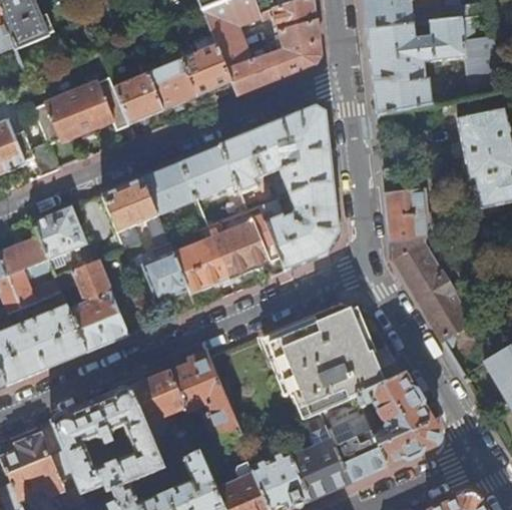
[(0,8),(5,22),(14,43),(15,47),(50,33),(36,0),(0,0),(0,8)]
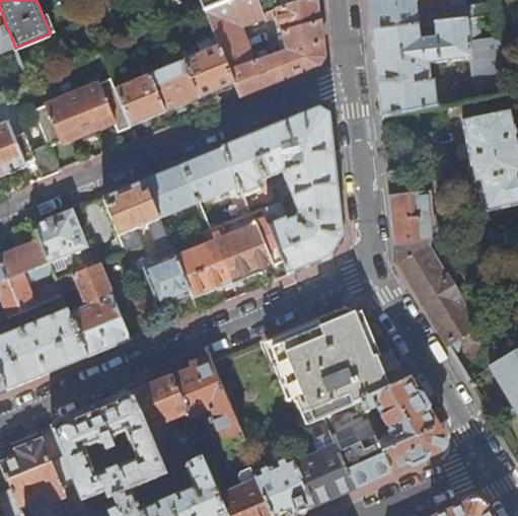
[(200,0),(205,10),(228,0),(200,0)]
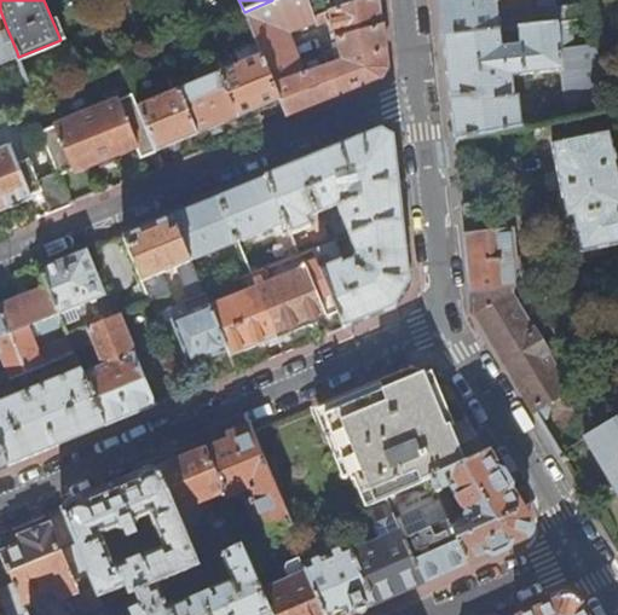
[(286,114),(335,93),(380,75),(386,65),(382,32),(379,0),(351,0),(331,6),(313,12),(309,0),(272,0),(244,12),(256,41),(279,98),(286,114)]
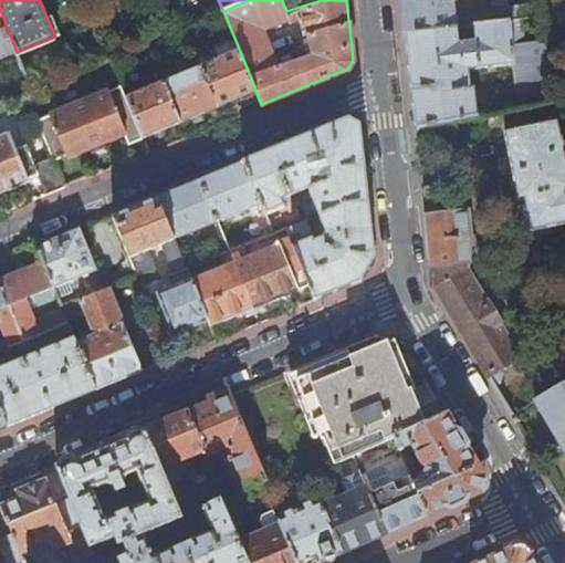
[(282,0),(286,11),(303,6),(301,0),(297,0),(291,2),(290,0),(282,0)]
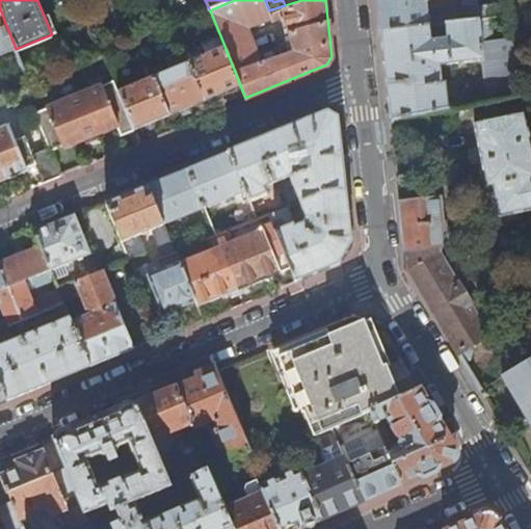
[(479,18),(478,2),(427,8),(426,1),(426,0),(377,0),(377,1),(380,29),(429,24),(446,22),(479,18)]
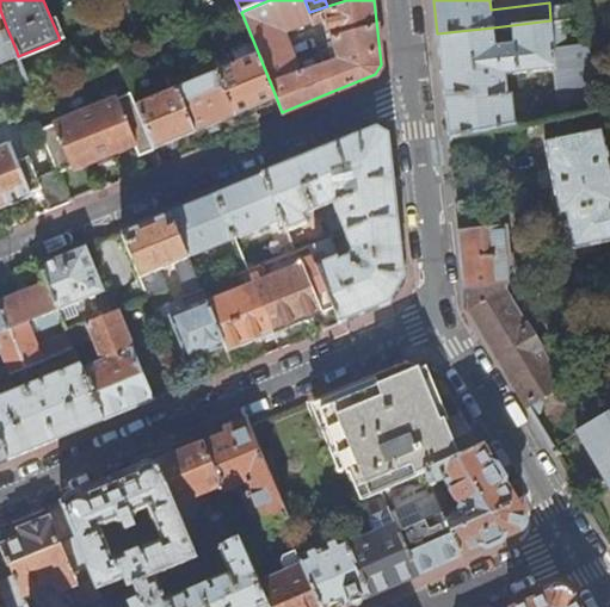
[(556,11),(556,19),(584,17),(581,0),(561,2),(562,10),(556,11)]
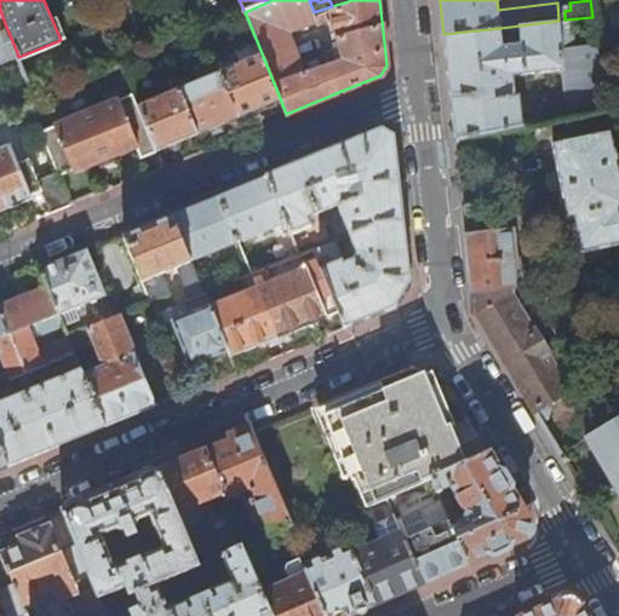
[(567,116),(605,109),(592,17),(565,19),(559,21),(520,26),(521,42),(502,45),(500,28),(443,34),(448,78),(456,140),(522,126),(519,96),(515,96),(513,76),(562,68),(567,116)]
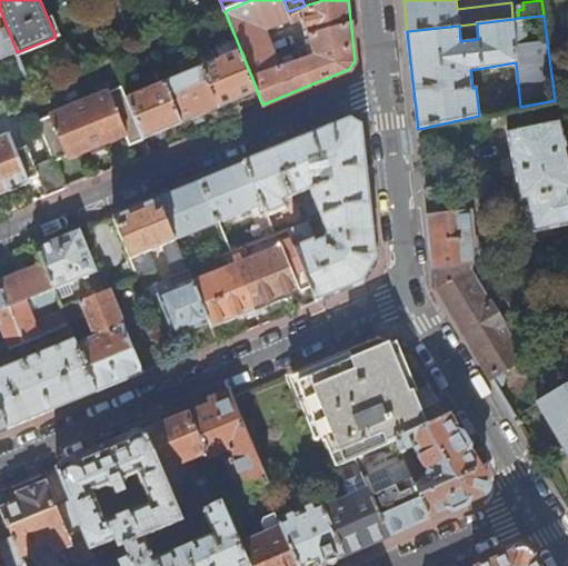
[(237,98),(257,90),(236,38),(216,46),(220,56),(207,61),(201,45),(203,43),(196,23),(187,27),(191,37),(197,51),(219,105),(237,98)]
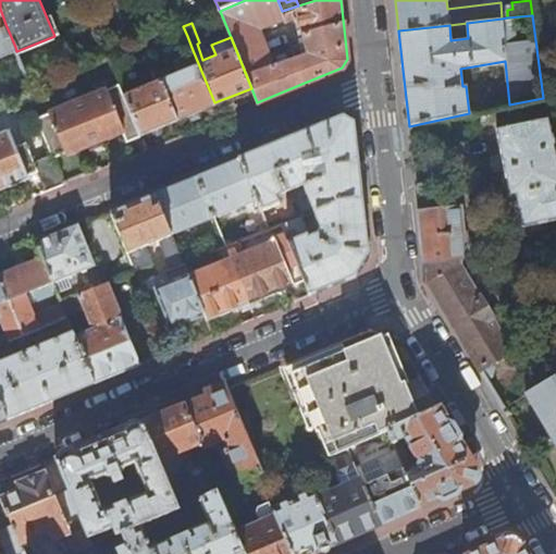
[(0,53),(15,47),(5,24),(0,26),(0,53)]
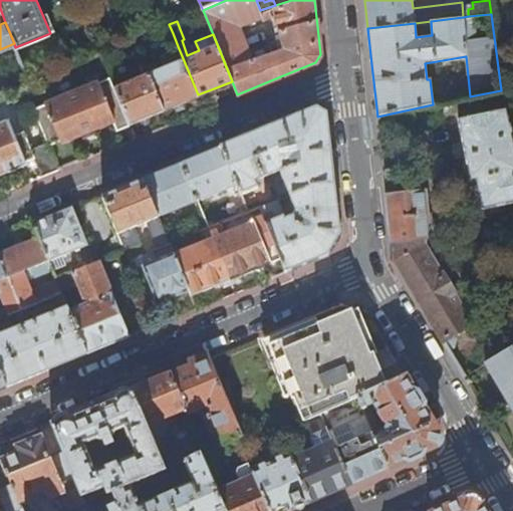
[(168,34),(173,33),(169,24),(159,28),(161,32),(168,34)]
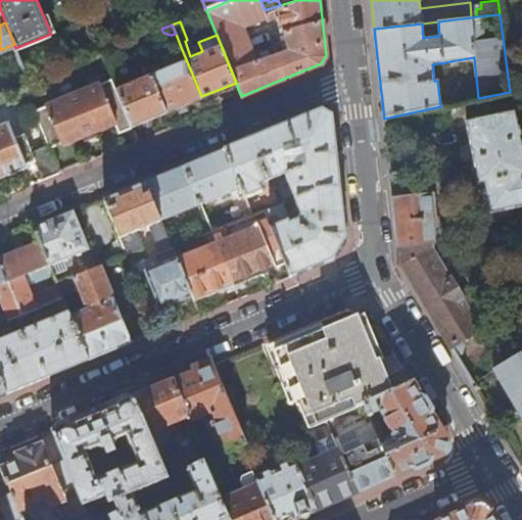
[(151,73),(167,110),(186,102),(201,96),(181,47),(162,55),(167,65),(155,71),(151,58),(146,60),(151,73)]
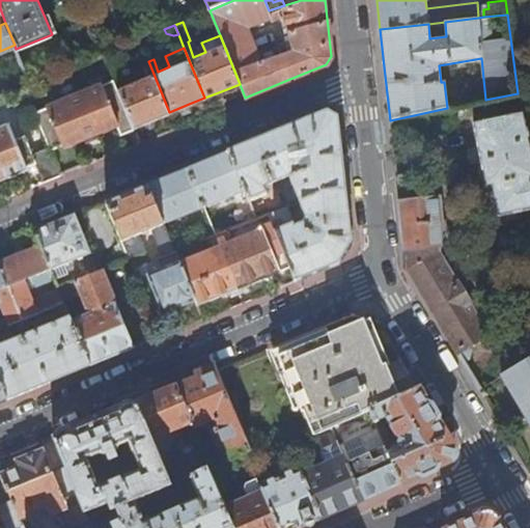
[(151,118),(169,112),(154,74),(118,87),(134,126),(151,118)]
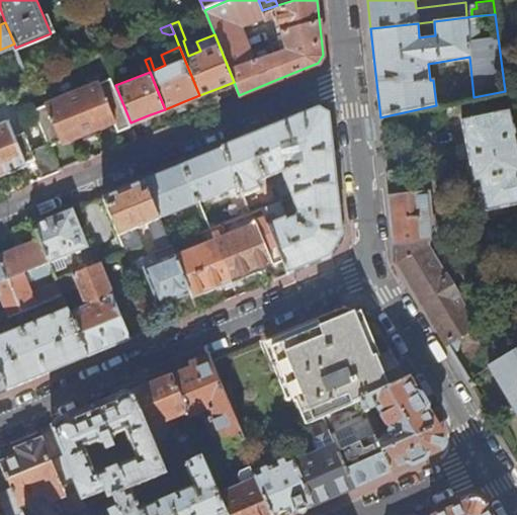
[(132,123),(131,122),(115,85),(111,75),(33,107),(48,142),(49,144),(61,139),(62,142),(64,142),(89,132),(114,121),(117,129),(132,123)]
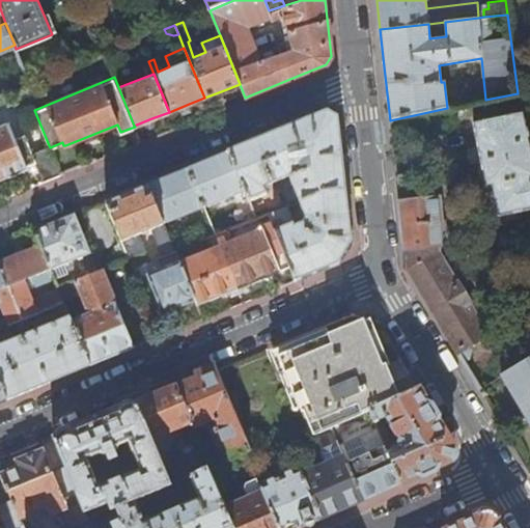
[(337,114),(328,108),(273,131),(228,148),(244,188),(248,198),(266,191),(263,185),(288,173),(299,198),(322,189),(345,186),(340,145),(337,114)]
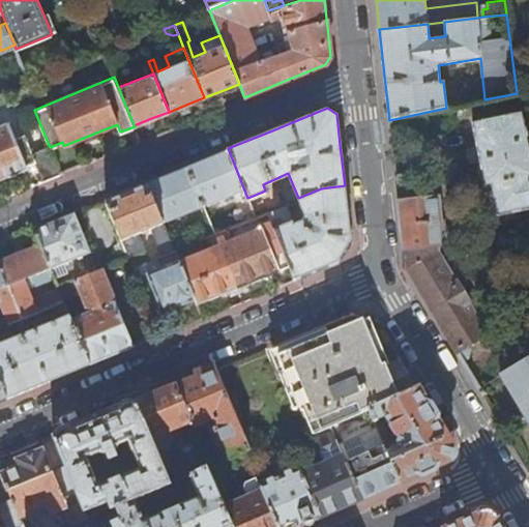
[(528,140),(523,111),(473,121),(487,185),(492,184),(498,214),(528,207),(528,140)]
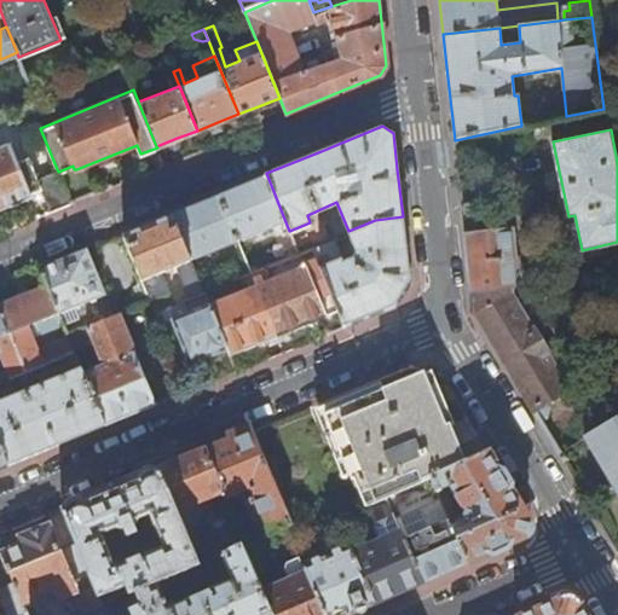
[(70,202),(58,172),(57,169),(38,178),(29,157),(18,161),(10,143),(0,146),(0,208),(17,202),(30,196),(32,195),(32,192),(40,189),(50,210),(70,202)]
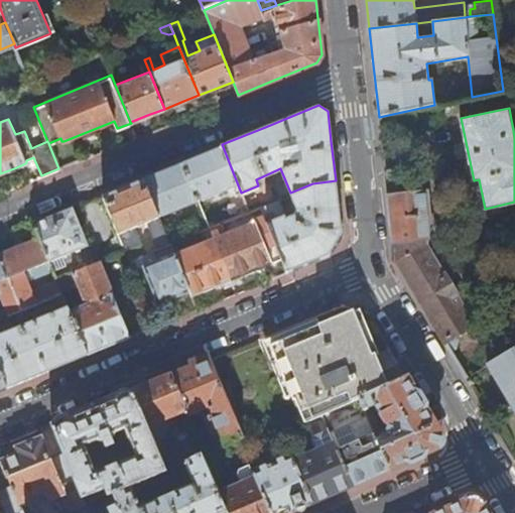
[(201,153),(182,160),(198,199),(237,182),(222,144),(201,153)]
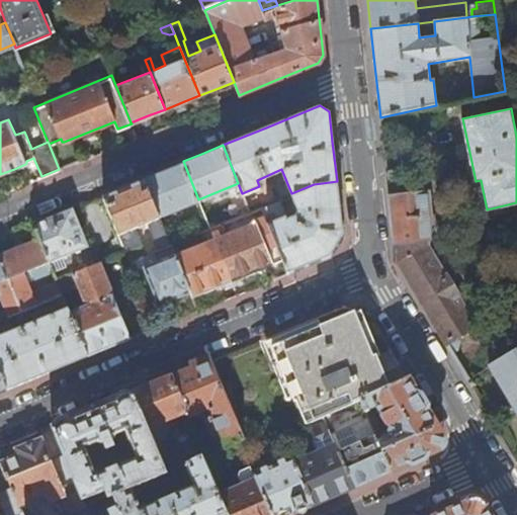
[(163,169),(144,177),(159,216),(194,201),(196,207),(200,205),(198,199),(183,161),(163,169)]
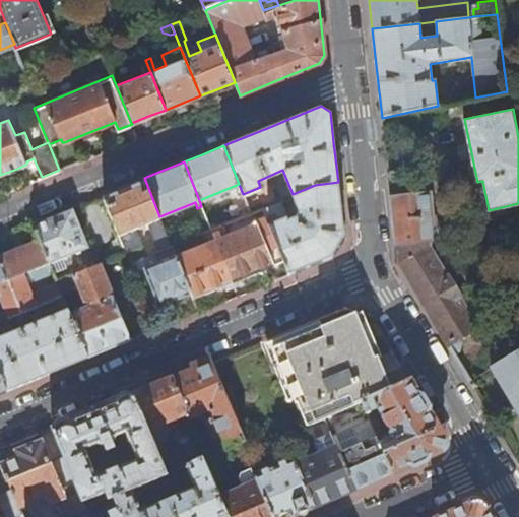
[(147,222),(157,249),(171,244),(159,216),(144,178),(123,187),(104,194),(127,250),(142,244),(135,227),(147,222)]
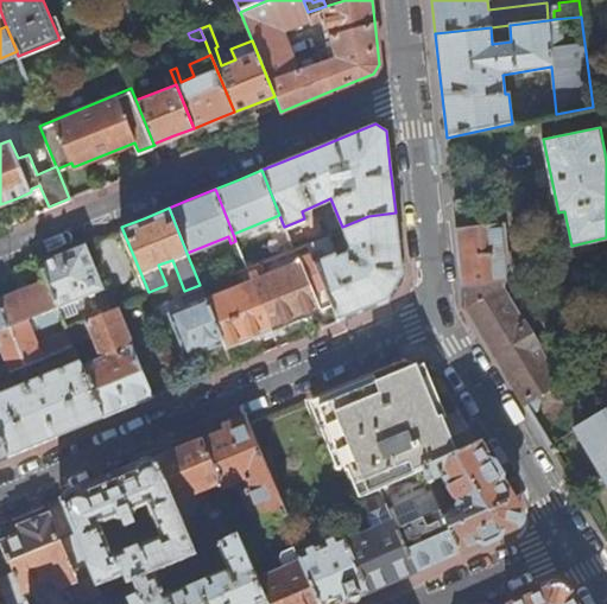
[(398,240),(396,213),(368,216),(342,227),(349,245),(347,252),(337,255),(328,233),(307,242),(337,318),(366,307),(386,299),(403,274),(398,240)]
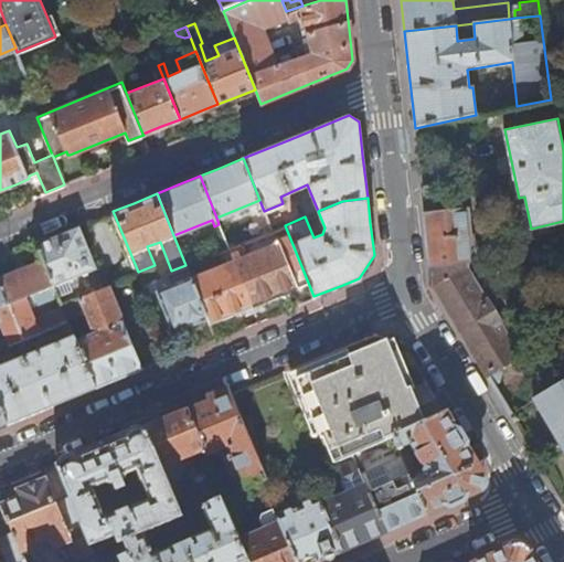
[(466,209),(424,213),(432,285),(491,384),(499,380),(500,372),(498,367),(518,354),(466,266),(466,258),(471,257),(466,209)]
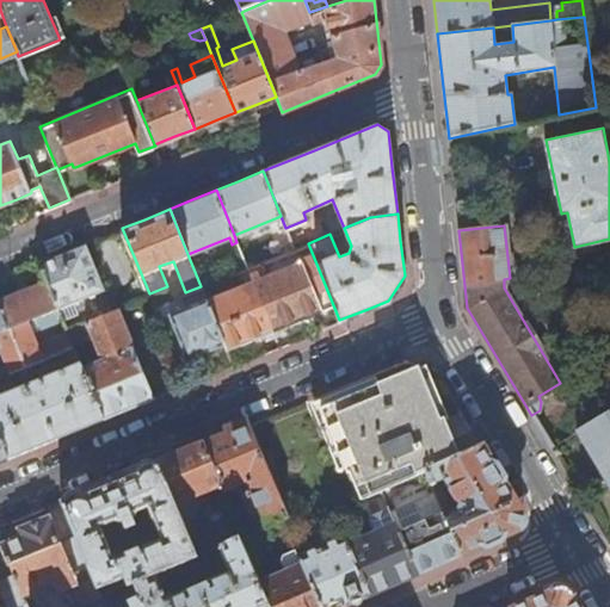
[(39,261),(47,278),(57,307),(72,301),(75,311),(62,317),(67,328),(111,310),(102,289),(104,287),(86,243),(39,261)]
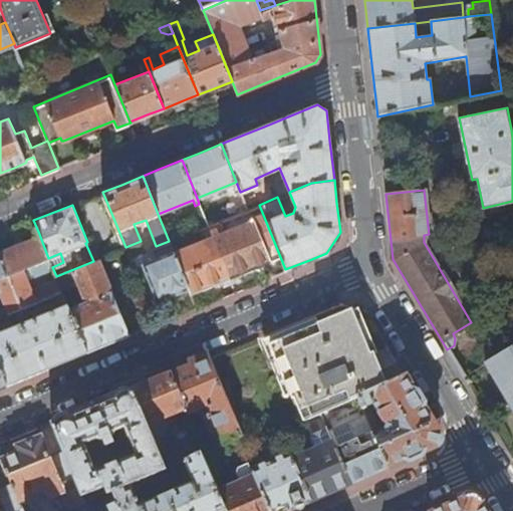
[(253,268),(270,261),(253,219),(225,230),(221,220),(208,225),(212,235),(229,277),(253,268)]
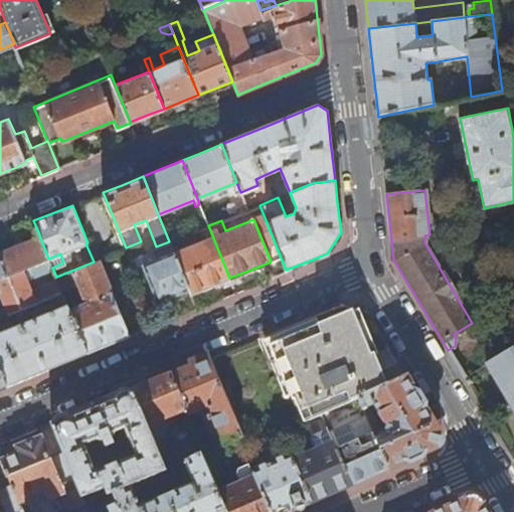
[(17,243),(0,250),(0,253),(21,307),(53,294),(61,291),(61,290),(56,279),(32,288),(31,287),(29,287),(25,277),(26,274),(24,269),(48,259),(39,234),(17,243)]
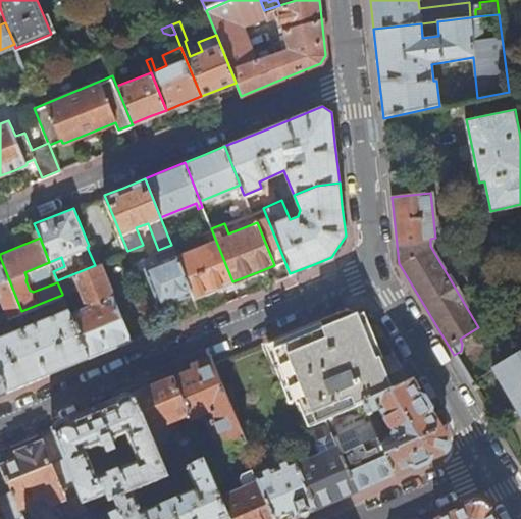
[(213,290),(232,281),(215,239),(175,255),(191,293),(193,298),(213,290)]
